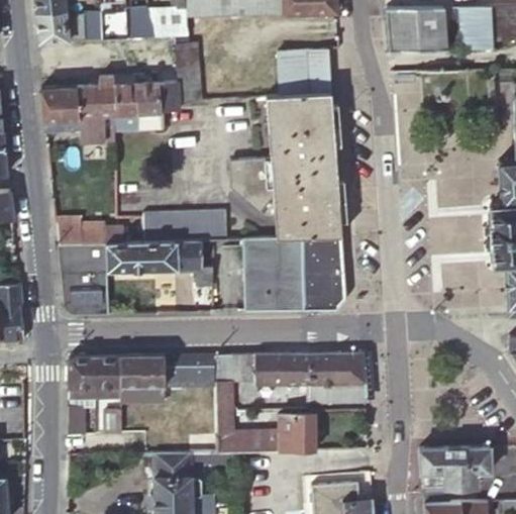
[(35,0),(36,14),(66,12),(64,0),(35,0)]
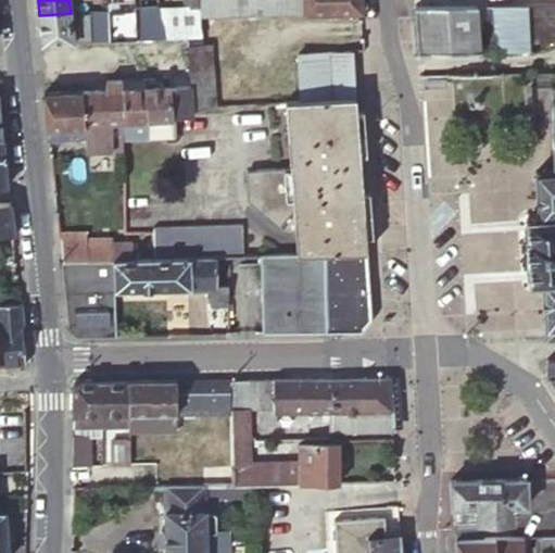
[(185,9),(159,10),(161,19),(162,22),(166,40),(187,39),(203,39),(202,17),(201,0),(198,0),(200,20),(186,21),(185,9)]
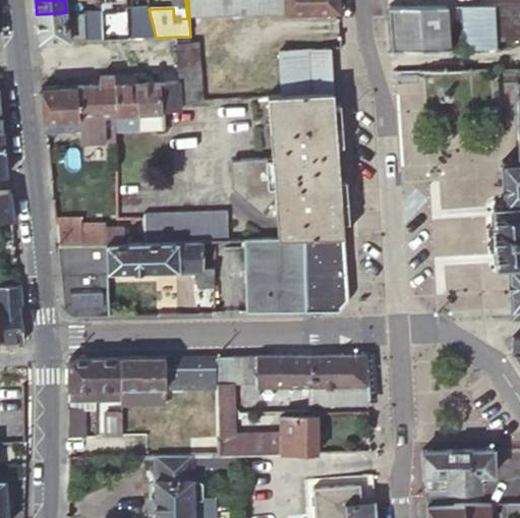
[(172,0),(173,8),(174,19),(187,18),(185,0),(172,0)]
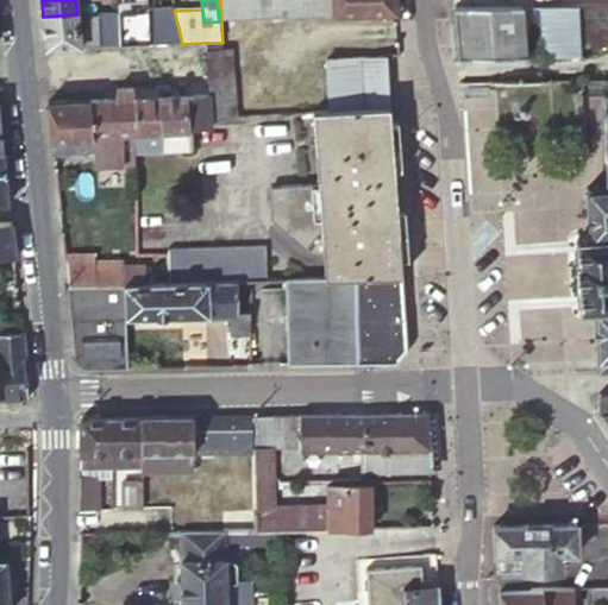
[(395,0),(220,0),(221,19),(238,18),(239,19),(274,18),(396,12),(395,0)]
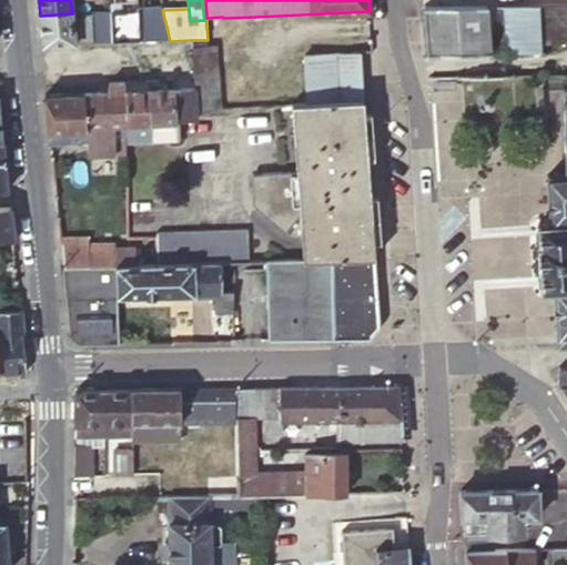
[(566,7),(543,8),(543,44),(566,43),(566,7)]
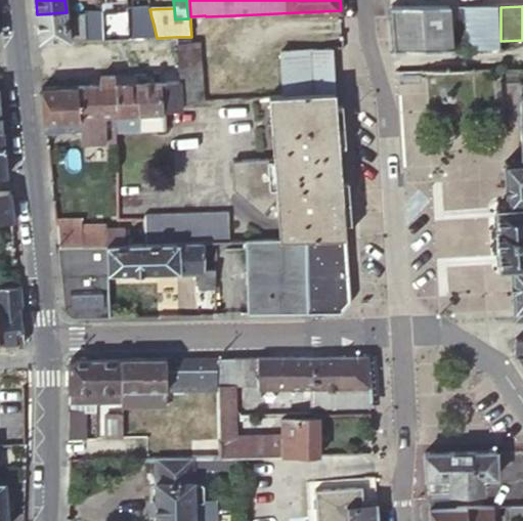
[(86,40),(103,39),(101,23),(101,11),(101,7),(84,8),(84,11),(86,40)]
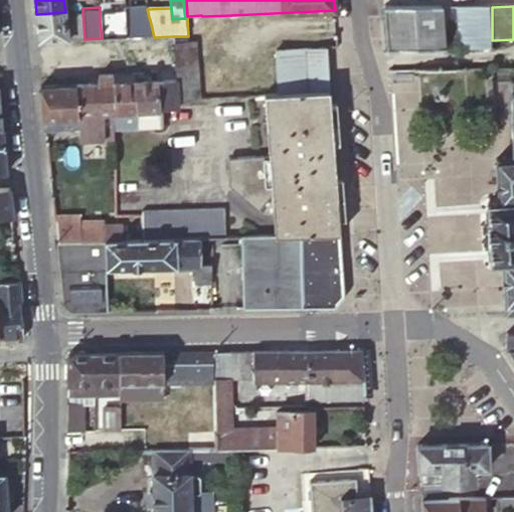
[(492,40),(492,7),(427,8),(385,8),(388,50),(492,49),(492,40)]
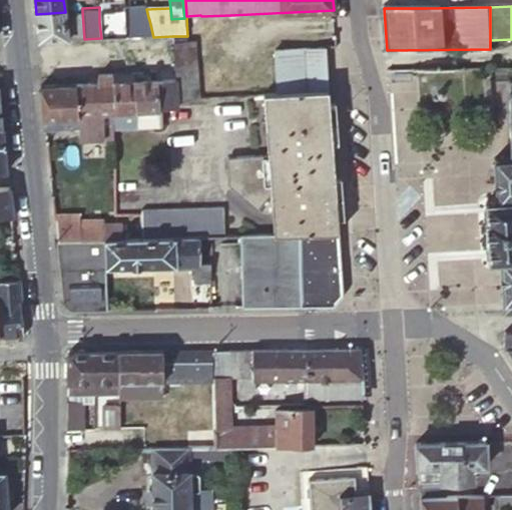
[(137,18),(148,17),(146,9),(137,9),(137,18)]
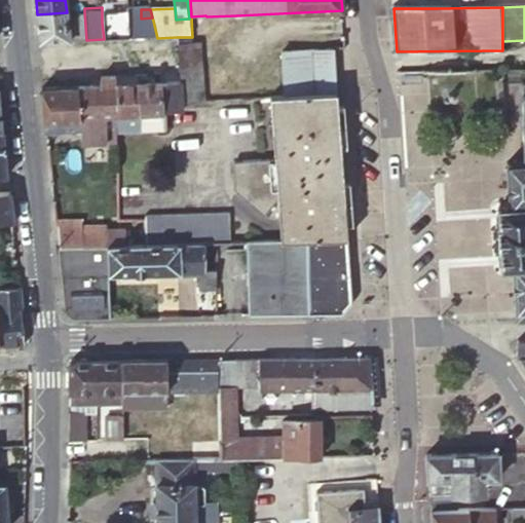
[(104,39),(129,39),(128,22),(128,19),(128,10),(102,11),(102,23),(104,39)]
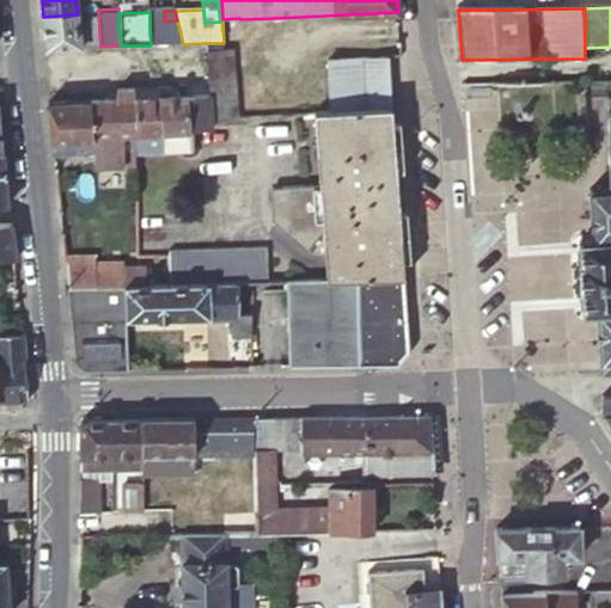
[(43,17),(47,49),(101,47),(98,13),(78,14),(43,17)]
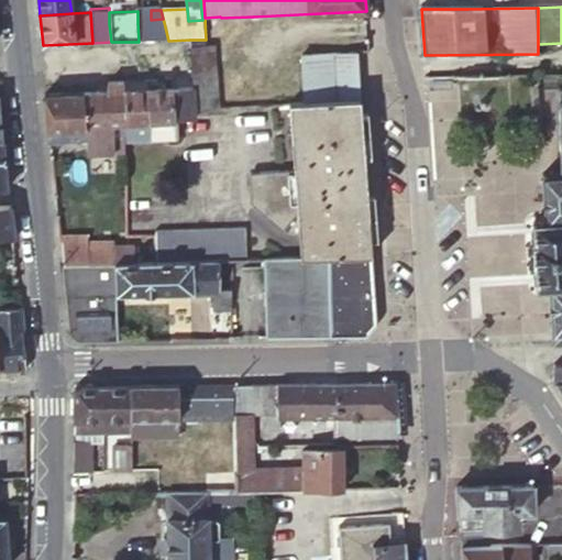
[(168,41),(164,22),(163,19),(151,20),(138,20),(138,23),(139,42),(168,41)]
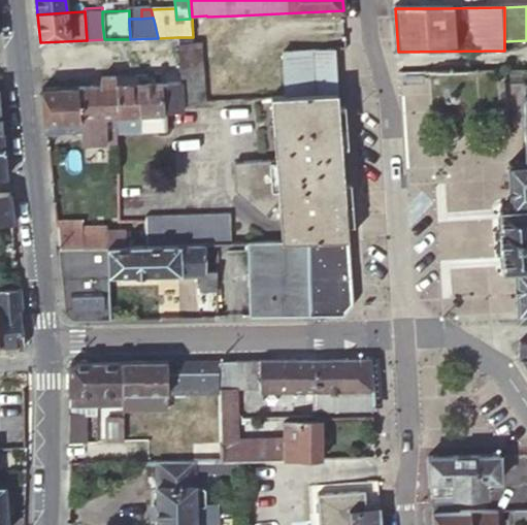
[(184,100),(205,99),(200,43),(193,44),(177,44),(182,84),(184,100)]
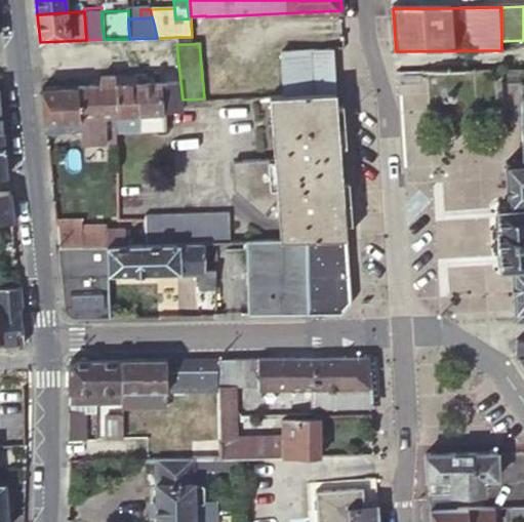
[(335,93),(331,49),(279,51),(282,95),(293,94),(335,93)]
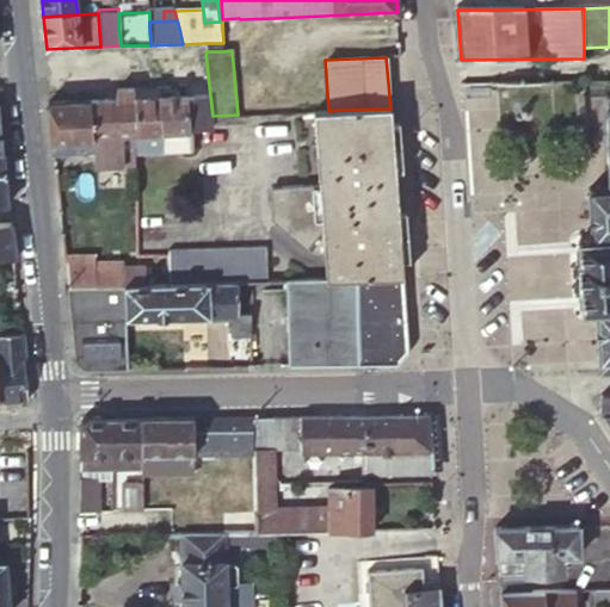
[(135,131),(134,99),(134,90),(117,90),(117,100),(92,101),(93,134),(94,147),(94,154),(96,166),(136,165),(136,152),(135,131)]
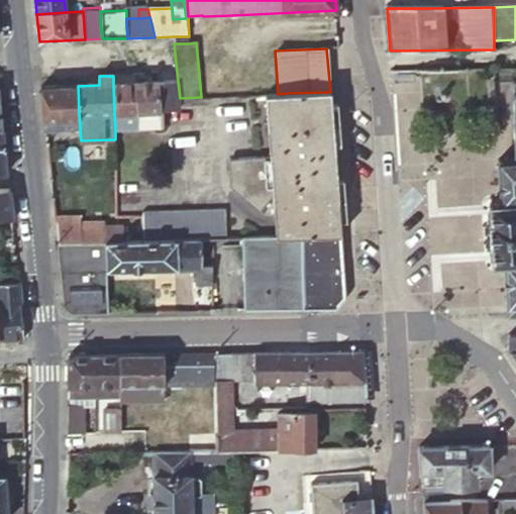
[(160,108),(159,81),(135,82),(137,127),(161,126),(160,108)]
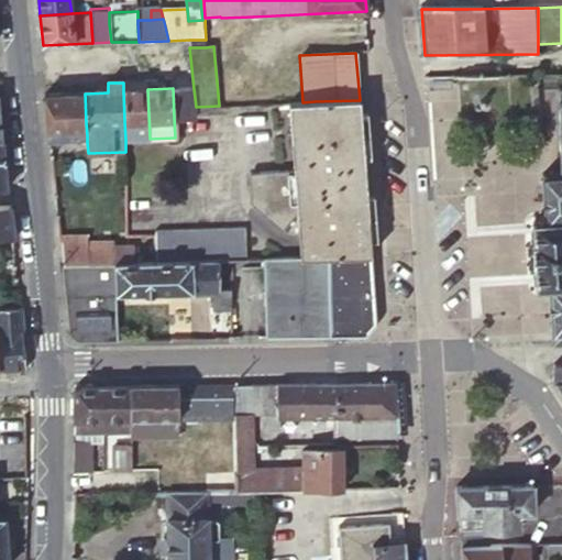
[(196,117),(196,107),(194,89),(190,88),(188,88),(173,88),(174,118),(196,117)]
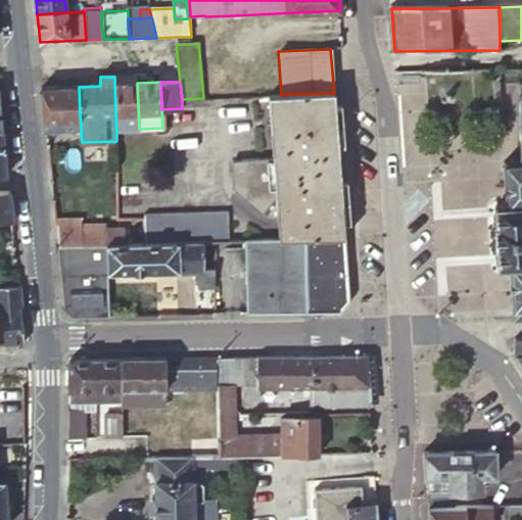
[(116,130),(139,129),(137,83),(114,85),(115,112),(116,130)]
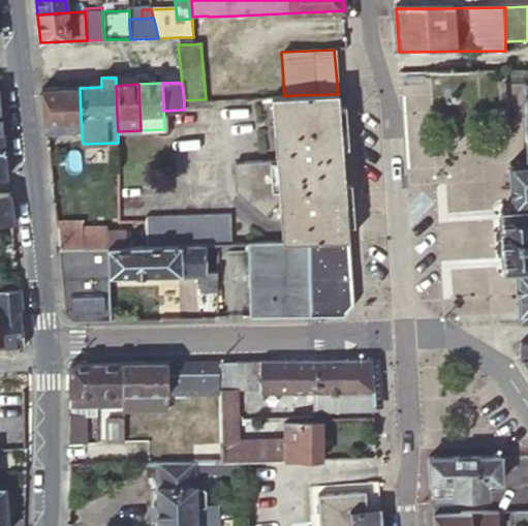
[(42,100),(45,134),(63,134),(60,88),(41,89),(42,100)]
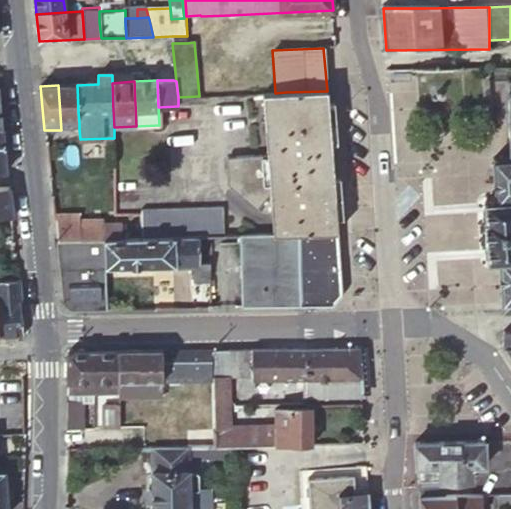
[(78,112),(77,85),(58,85),(61,130),(79,129),(79,123),(78,112)]
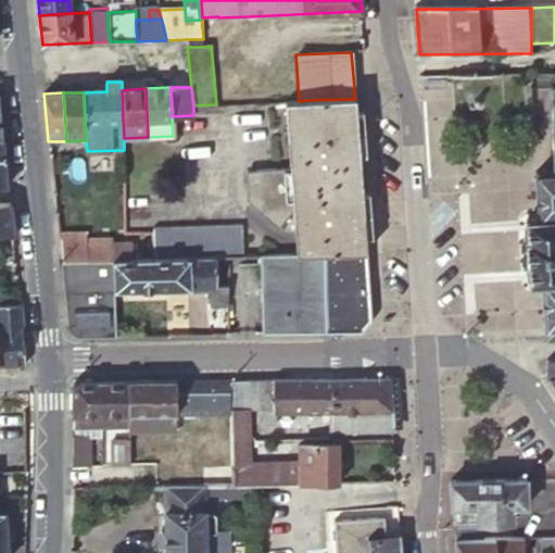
[(357,122),(355,99),(311,100),(299,101),(284,101),(289,166),(243,170),(246,200),(276,226),(290,214),(293,213),(297,254),(368,252),(367,250),(364,215),(360,161),(360,152),(358,138),(357,122)]
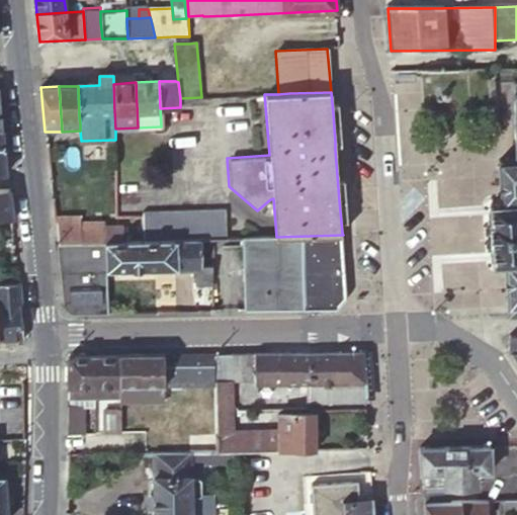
[(516,160),(500,162),(501,186),(503,204),(490,205),(492,237),(494,266),(506,265),(509,319),(516,319),(516,160)]
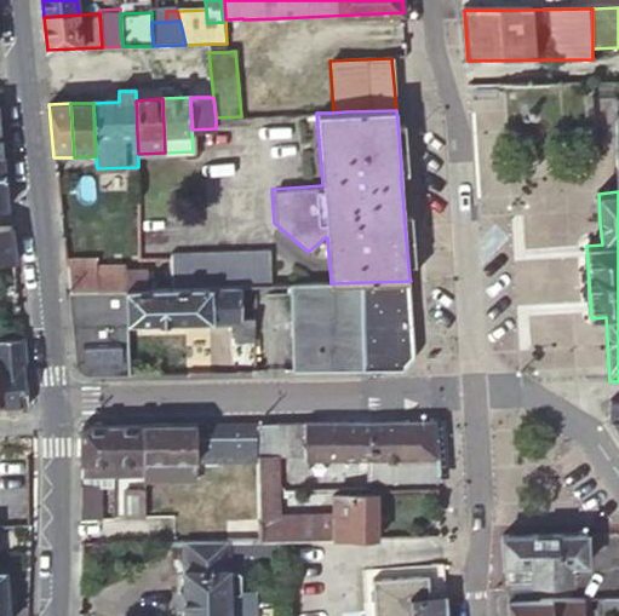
[(11,228),(10,226),(0,226),(0,263),(16,264),(11,228)]
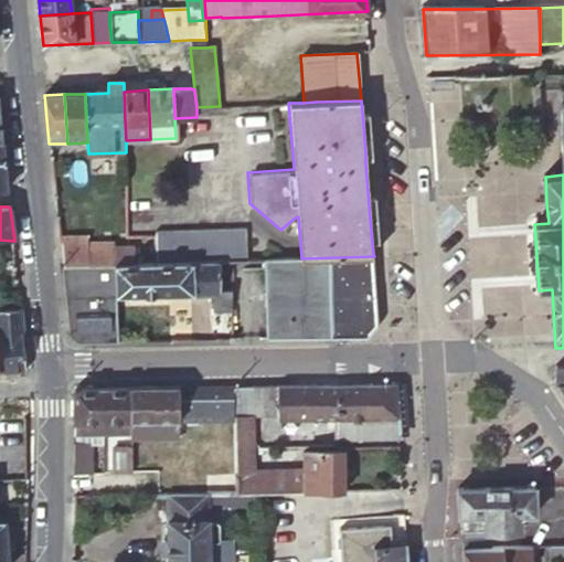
[(220,262),(247,261),(246,229),(157,232),(157,237),(157,251),(151,251),(151,258),(158,257),(158,264),(220,262)]
